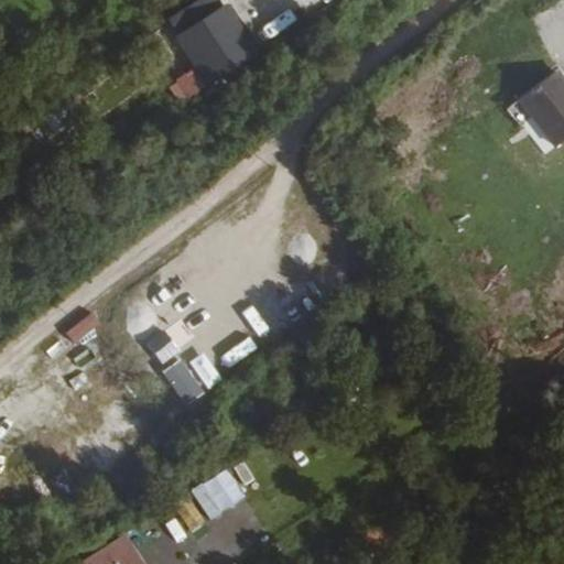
[(240,60),(248,54),(221,14),(198,30),(201,32),(183,44),(208,82),(240,60)]
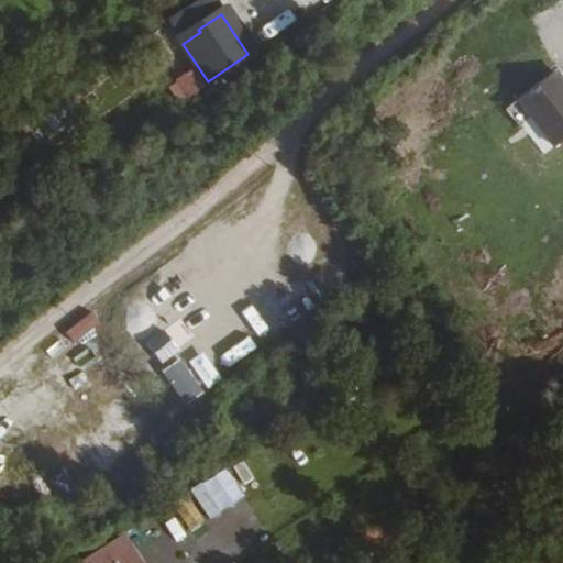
[(522,129),(536,119),(556,146),(562,141),(562,76),(558,68),(506,108),(522,129)]
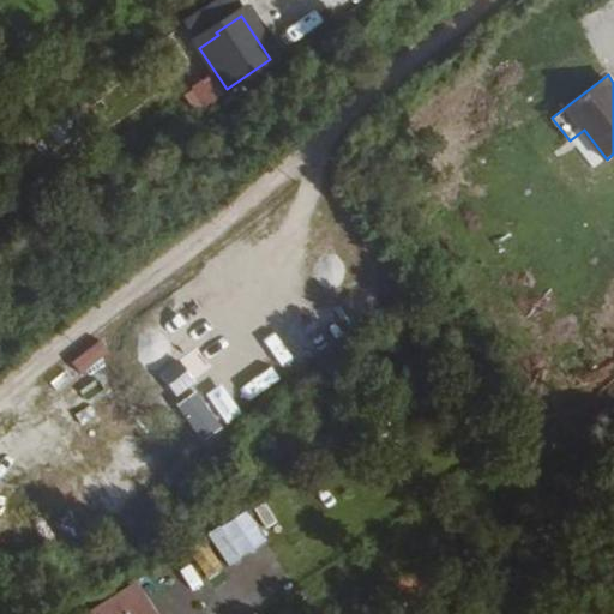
[(76,124),(91,114),(85,106),(71,116),(76,124)]
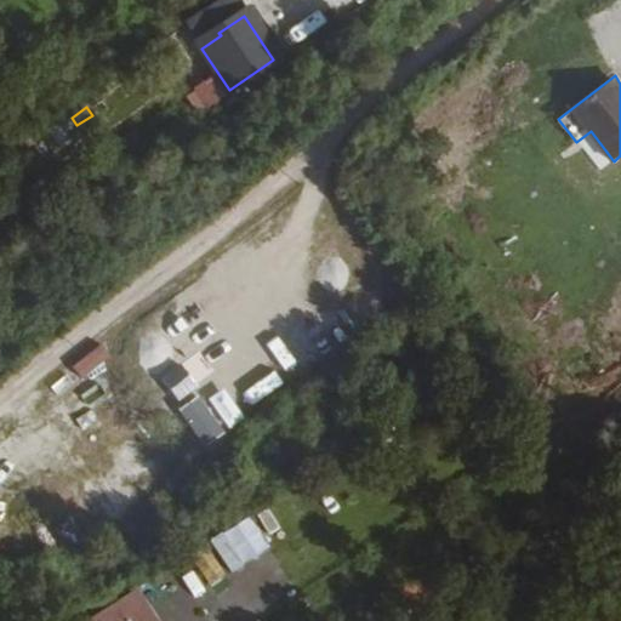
[(80,130),(96,120),(92,115),(77,125),(80,130)]
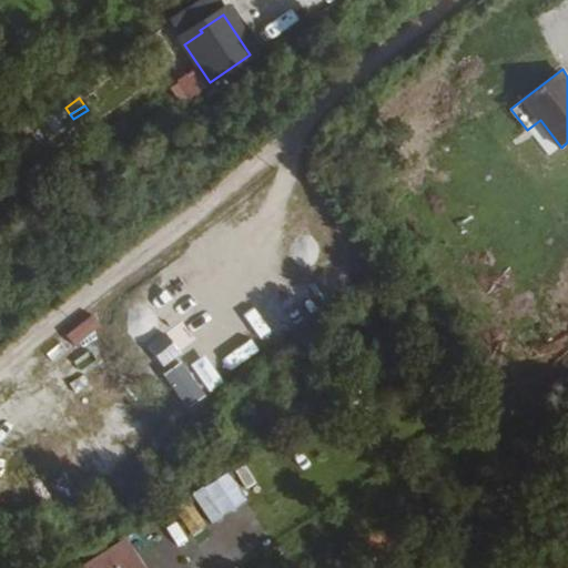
[(79,127),(92,118),(88,110),(73,119),(79,127)]
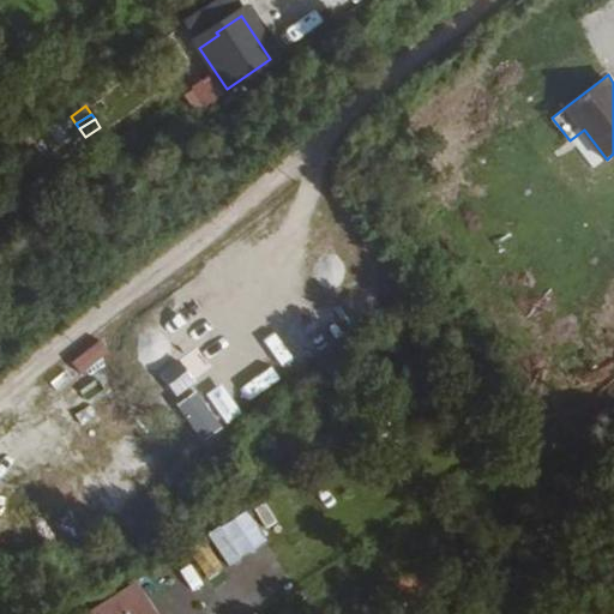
[(349,288),(325,253),(304,266),(329,304),(349,288)]
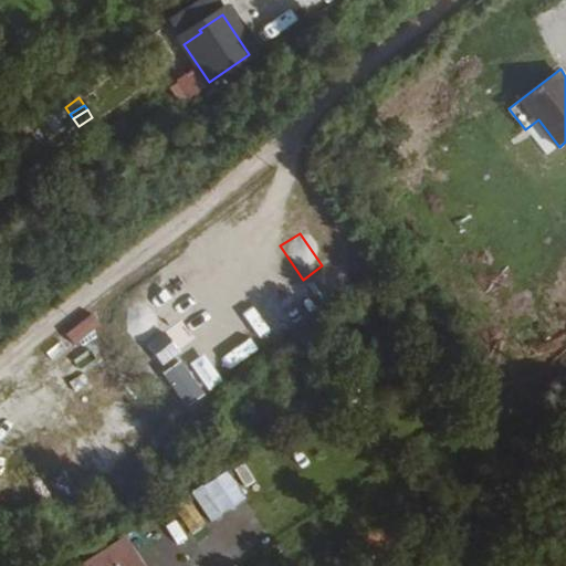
[(257,338),(270,332),(252,300),(240,306),(257,338)]
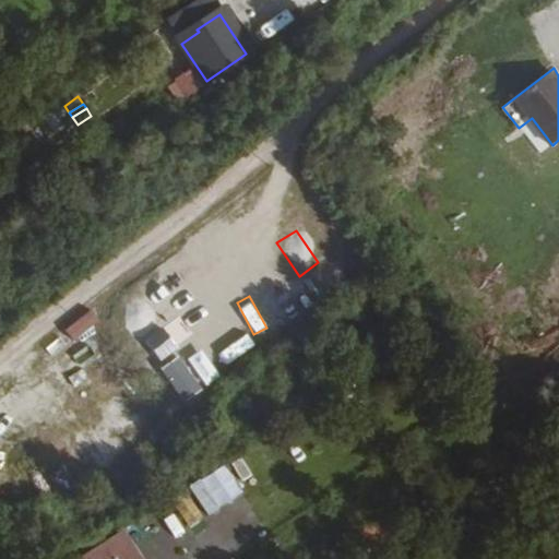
[(162,359),(192,334),(177,316),(146,341),(162,359)]
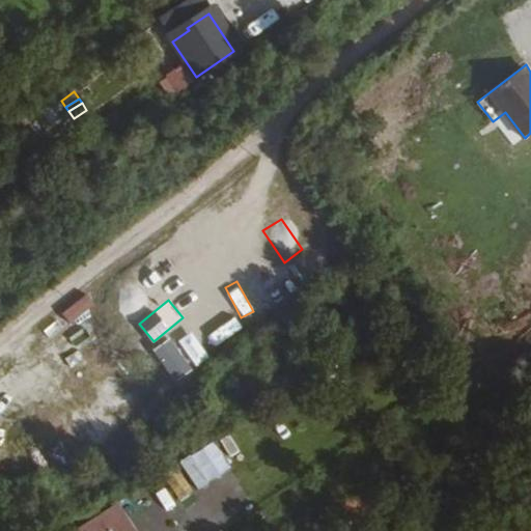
[(182,380),(211,355),(195,337),(166,363),(182,380)]
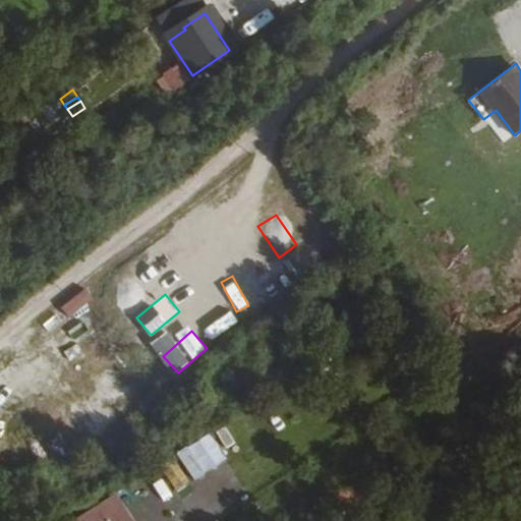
[(193,480),(228,458),(210,430),(175,454),(193,480)]
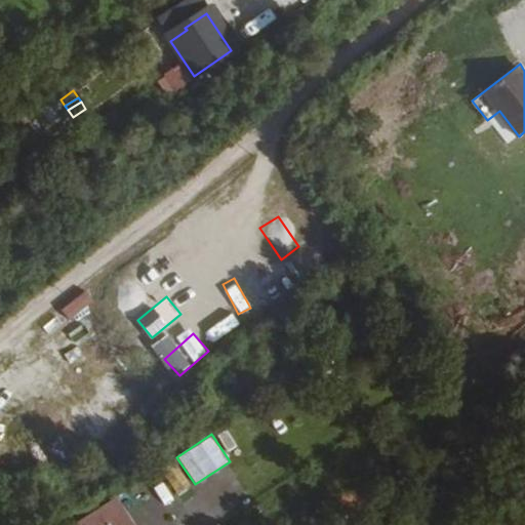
[(125,524),(110,501),(76,524),(125,524)]
